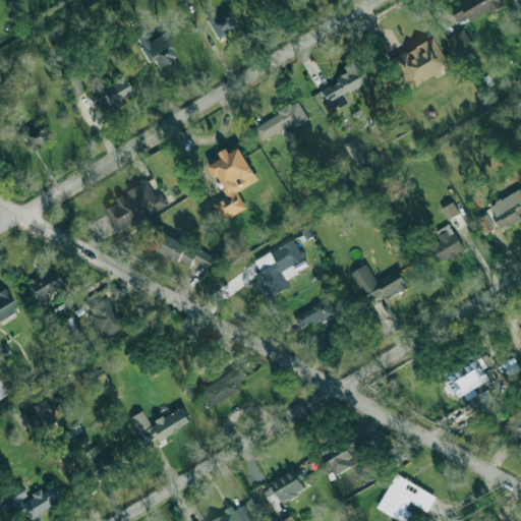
[(469,21),(501,6),(498,0),(462,0),(452,5),(459,19),(467,16),(469,21)]
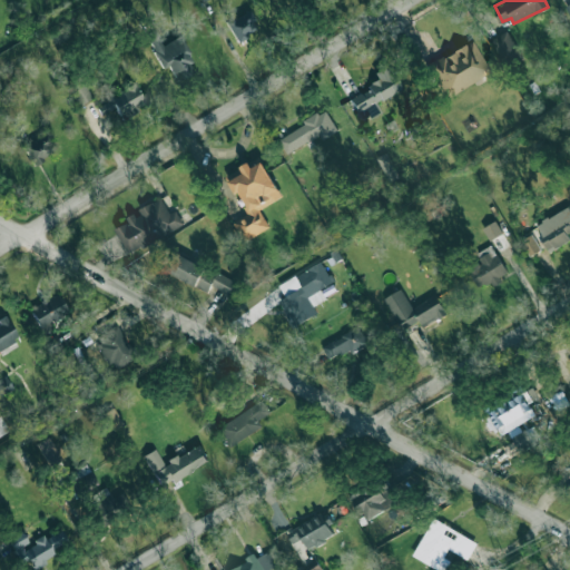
[(258,29),(247,10),(226,22),(237,41),(258,29)]
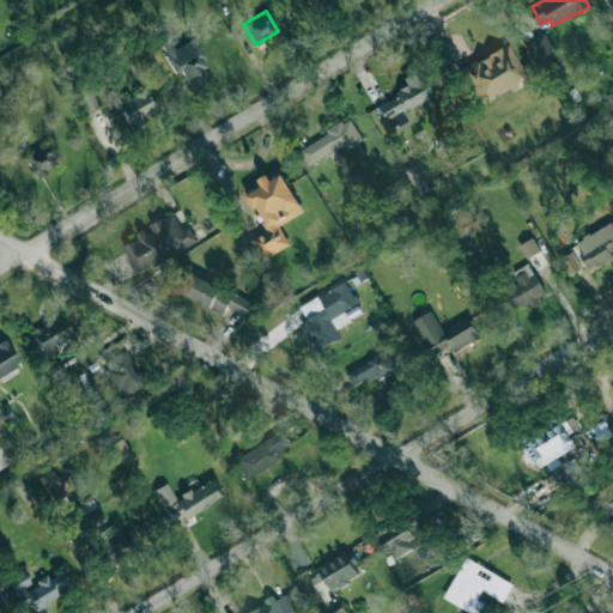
[(541,67),(559,58),(545,32),(528,42),(541,67)]
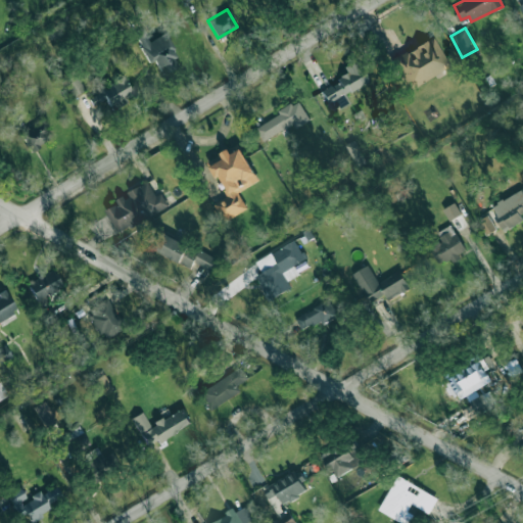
[(180,66),(165,34),(148,41),(145,33),(136,36),(147,63),(155,59),(161,74),(180,66)]
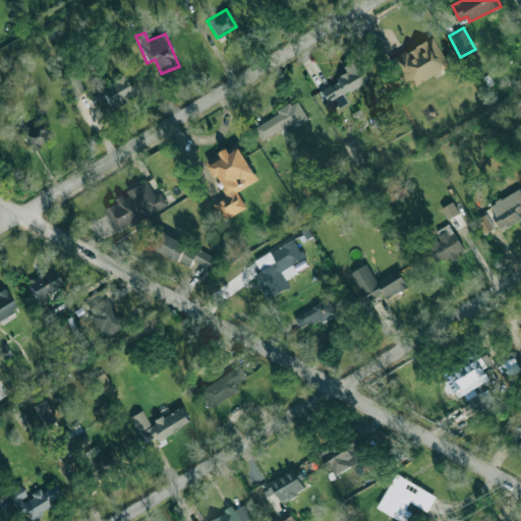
[(406,90),(448,66),(431,36),(390,59),(406,90)]
